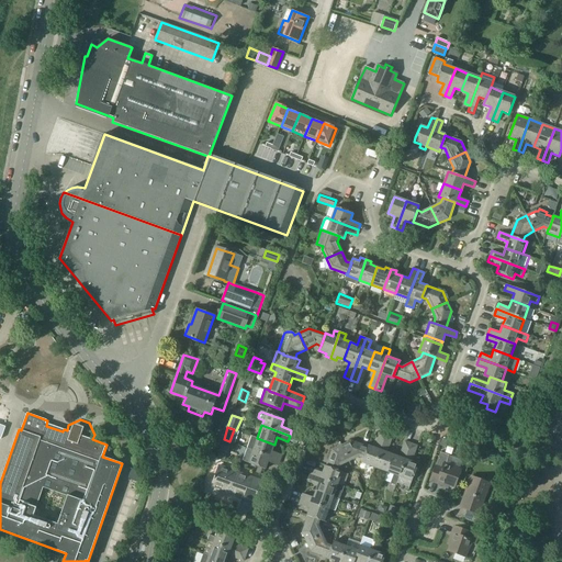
[(361,462),(362,462),(360,467),(361,469),(366,470),(368,469),(369,464),(374,467),(386,435),(381,433),(374,448),(368,446),(367,447),(368,447),(363,459),(362,458),(361,462)]
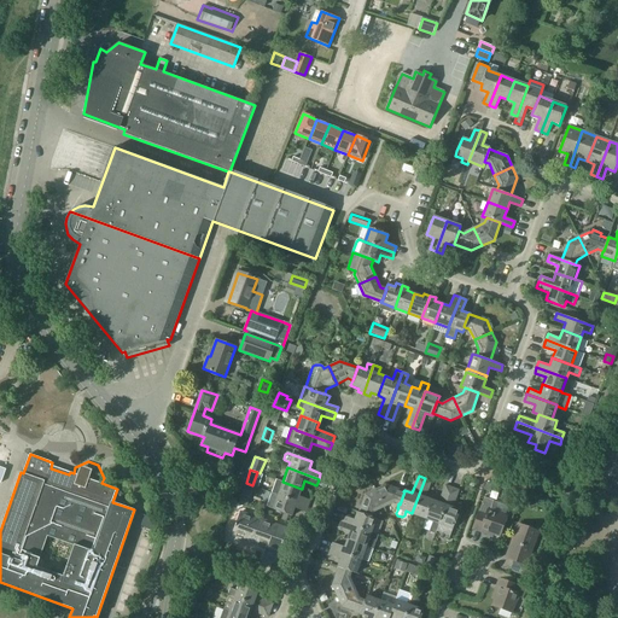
[(412,513),(418,516),(415,520),(424,524),(425,518),(432,500),(425,496),(431,481),(425,478),(412,513)]
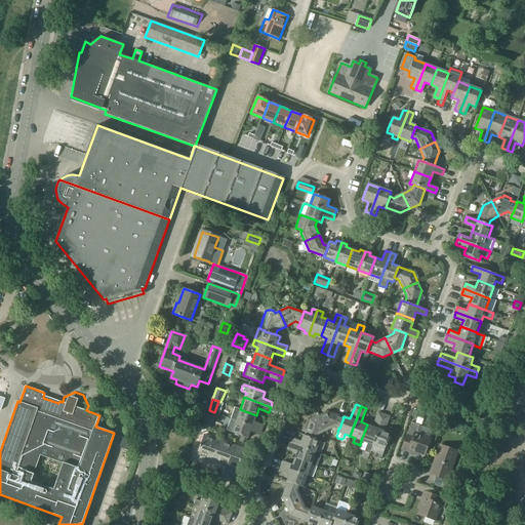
[(240,409),(235,407),(231,418),(261,430),(264,425),(254,421),(256,415),(240,409)]
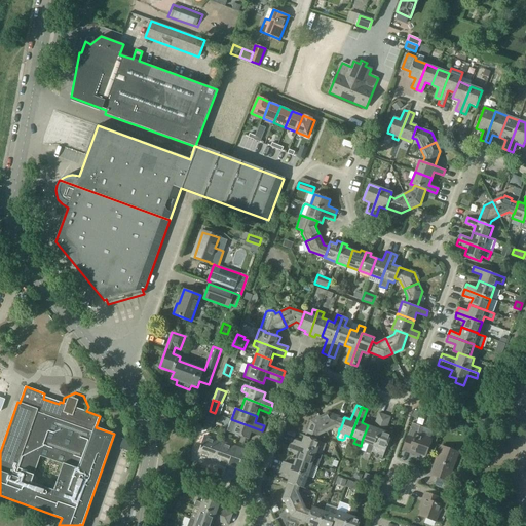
[(343,418),(329,412),(320,416),(327,431),(336,427),(339,428),(340,429),(344,418),(343,418)]
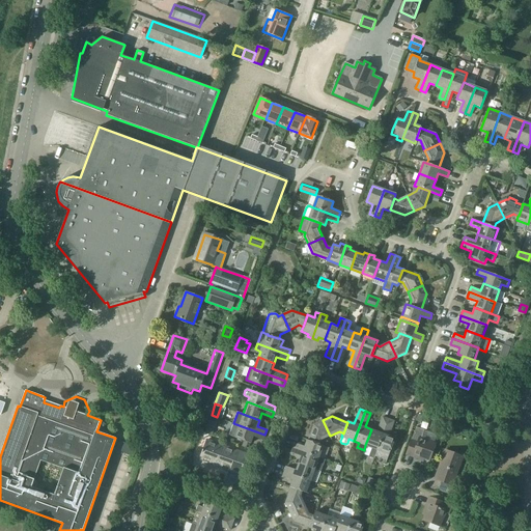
[(365,445),(371,447),(368,456),(373,457),(388,419),(383,417),(378,431),(371,429),(365,445)]
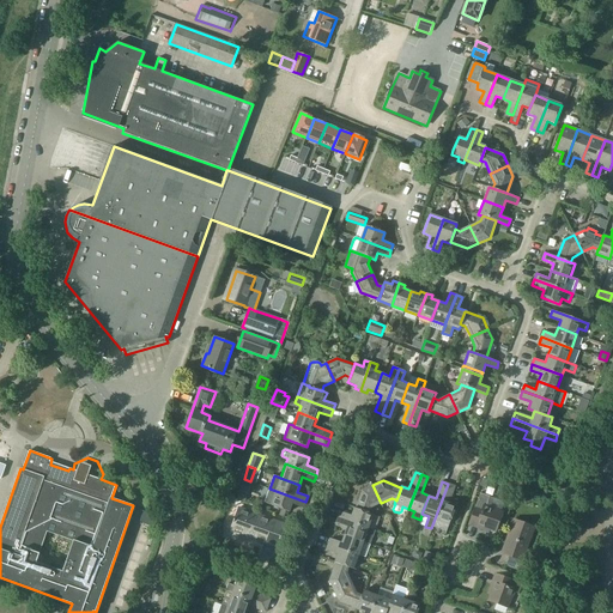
[(431,528),(432,529),(432,527),(445,532),(455,505),(449,503),(455,486),(448,484),(431,528)]
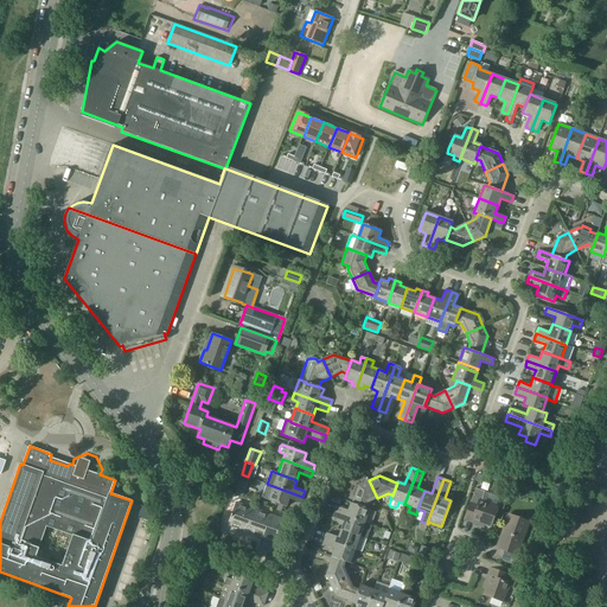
[(358,486),(352,504),(365,509),(366,503),(377,498),(369,480),(358,486)]
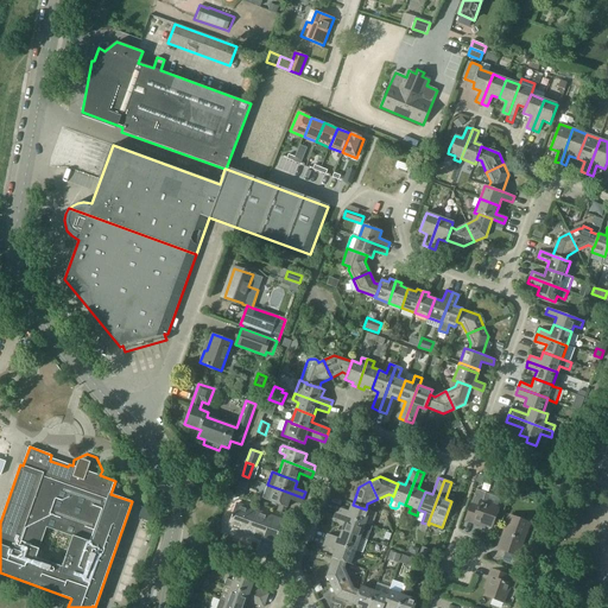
[(267,485),(263,499),(287,507),(290,499),(302,504),(303,498),(267,485)]
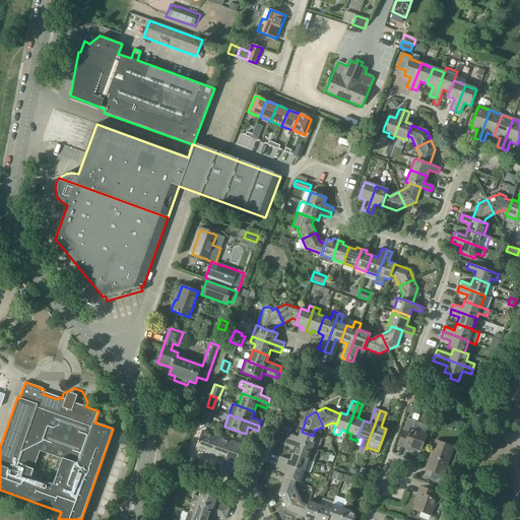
[(398,445),(414,451),(414,450),(419,451),(426,434),(412,430),(415,420),(407,417),(398,445)]
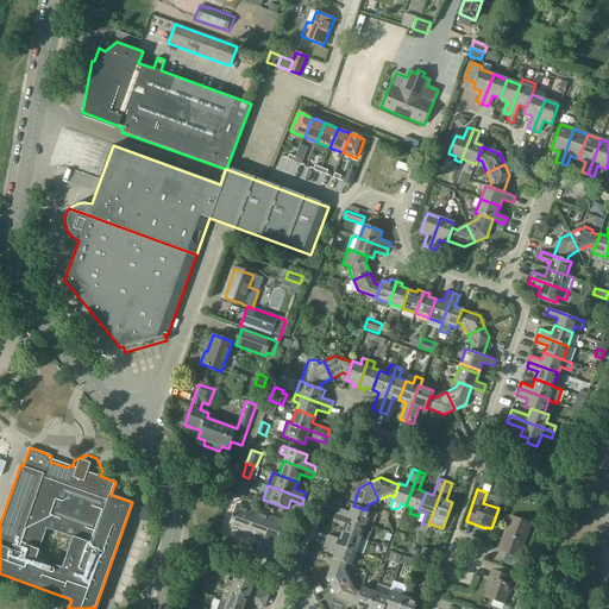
[(275,545),(283,521),(238,504),(228,528),(275,545)]
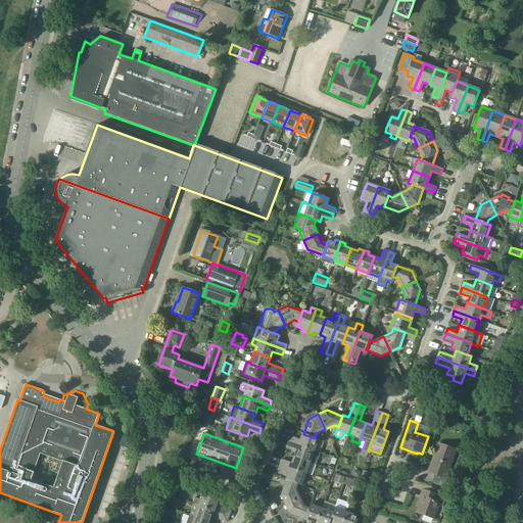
[(299,439),(290,436),(288,441),(320,453),(325,441),(315,438),(303,434),(302,433),(299,439)]
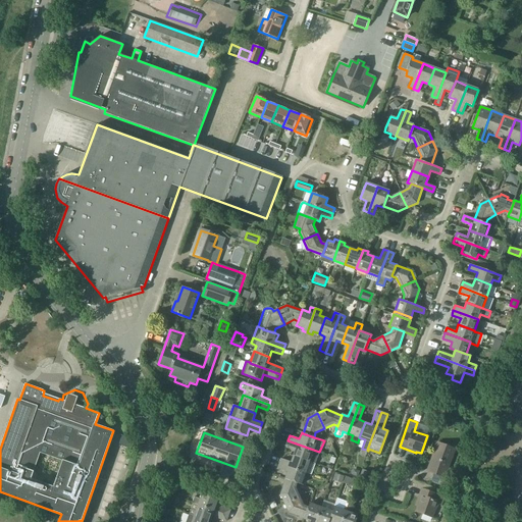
[(293,456),(309,461),(309,462),(315,464),(319,452),(288,440),(285,446),(296,450),(293,456)]
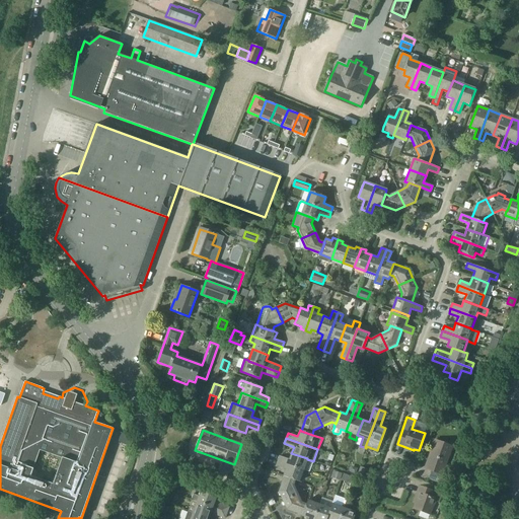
[(425,467),(431,469),(428,478),(442,484),(445,475),(441,474),(451,445),(435,440),(425,467)]
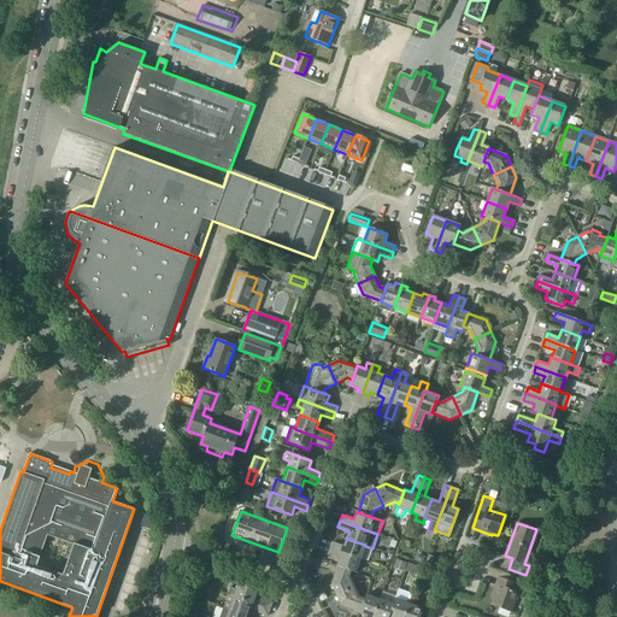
[(333,541),(330,547),(360,559),(368,562),(372,548),(365,546),(365,545),(346,539),(344,546),(333,541)]
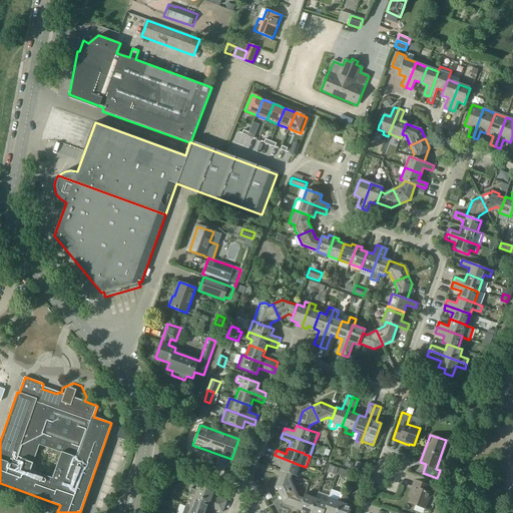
[(282,470),(292,475),(296,476),(300,465),(275,455),(273,460),(282,464),(280,470),(281,471),(282,470)]
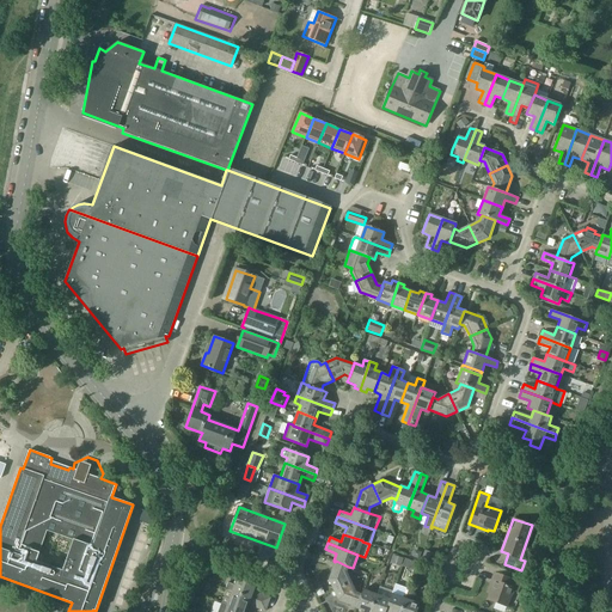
[(336,561),(335,562),(329,580),(334,589),(352,581),(347,571),(348,567),(336,561)]
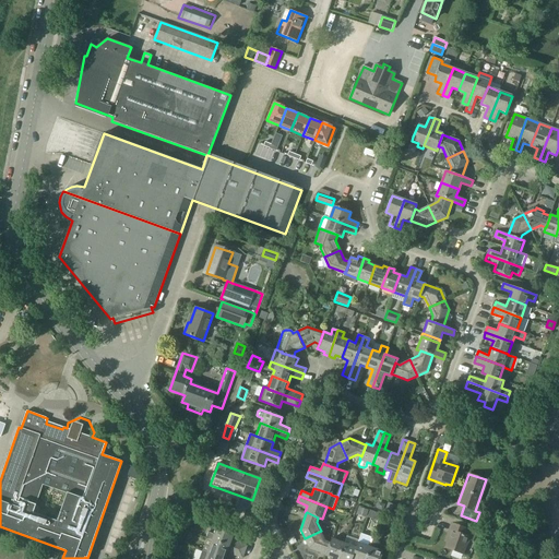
[(444,540),(447,542),(445,547),(463,554),(468,539),(473,542),(476,533),(451,523),(444,540)]
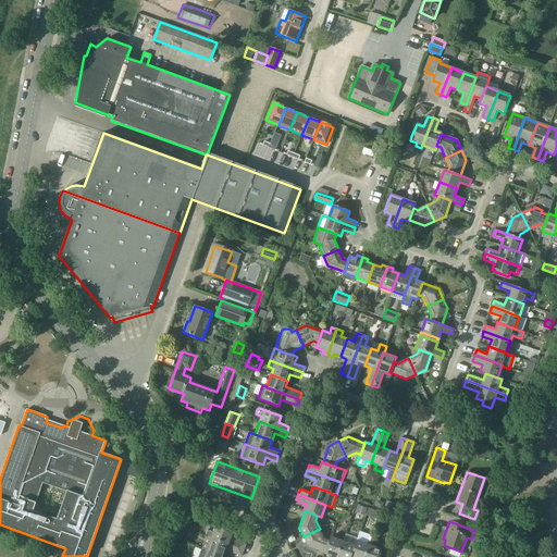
[(206,536),(211,539),(243,549),(246,543),(231,537),(233,532),(217,525),(213,532),(208,530),(206,536)]
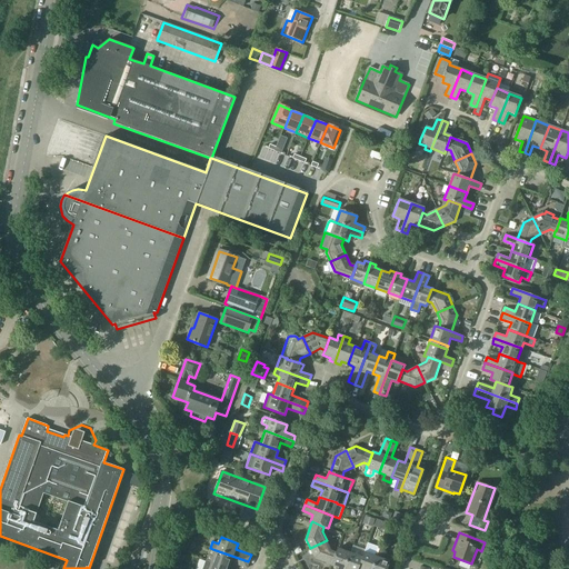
[(315,558),(331,563),(336,552),(336,551),(331,550),(327,540),(310,548),(315,558)]
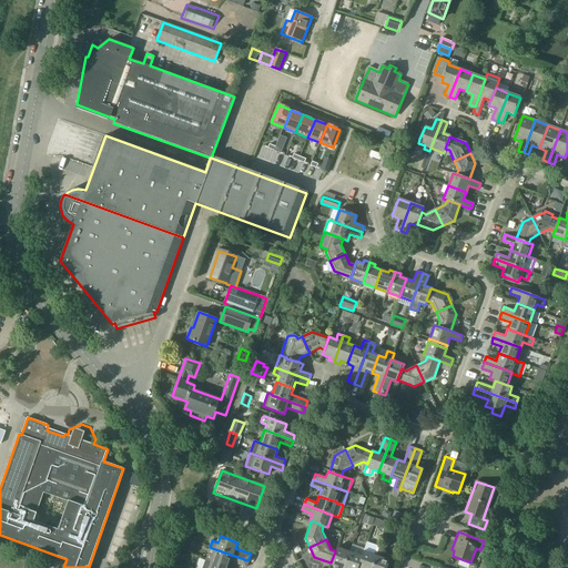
[(350,551),(343,567),(356,567),(362,556),(364,550),(364,548),(352,544),(350,551)]
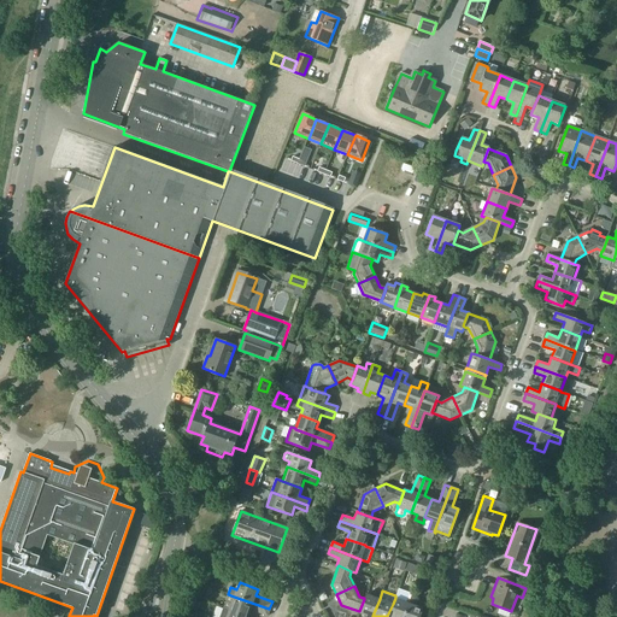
[(403,616),(412,593),(406,591),(403,600),(395,598),(393,604),(387,616),(403,616)]
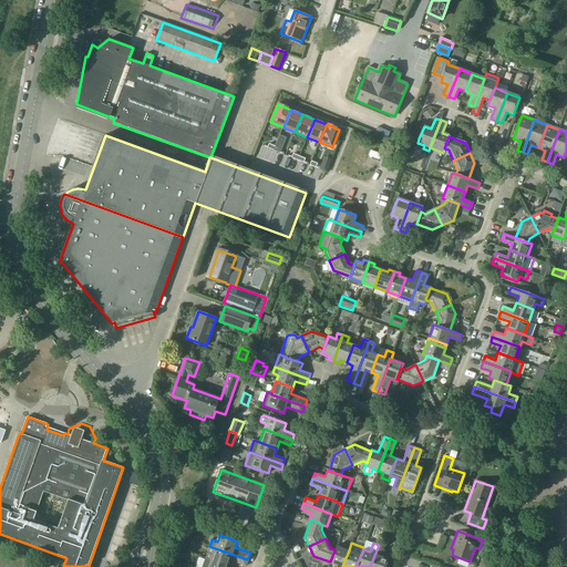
[(384,547),(379,545),(370,566),(385,566),(389,559),(381,556),(384,547)]
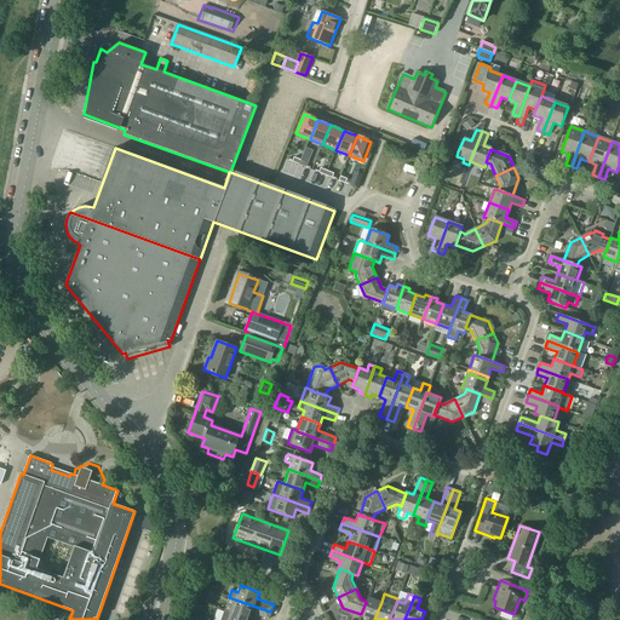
[(360,615),(368,619),(367,619),(374,619),(382,602),(367,597),(366,601),(366,602),(361,614),(360,615)]
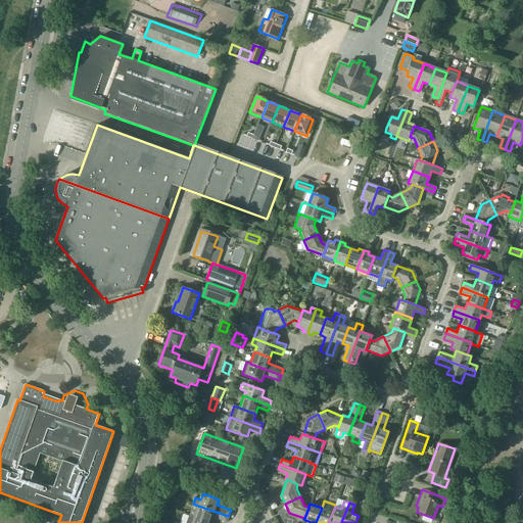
[(226,522),(228,516),(198,506),(194,517),(210,522),(212,517),(226,522)]
